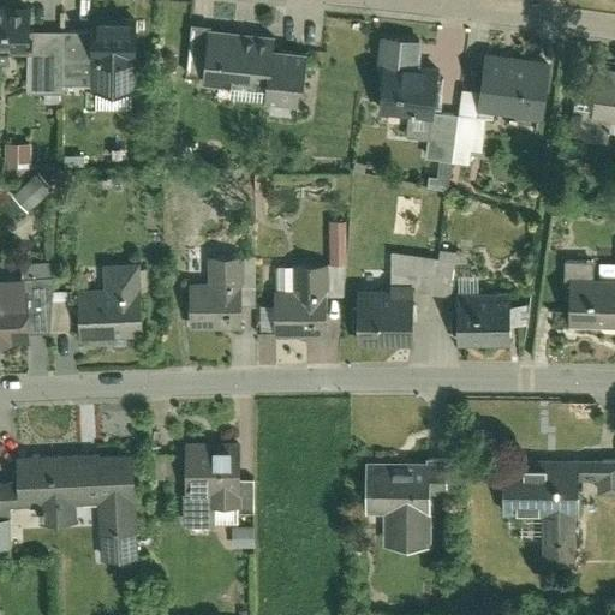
[(29,7),(0,6),(0,63),(10,63),(10,57),(28,57),(28,43),(28,34),(29,7)]
